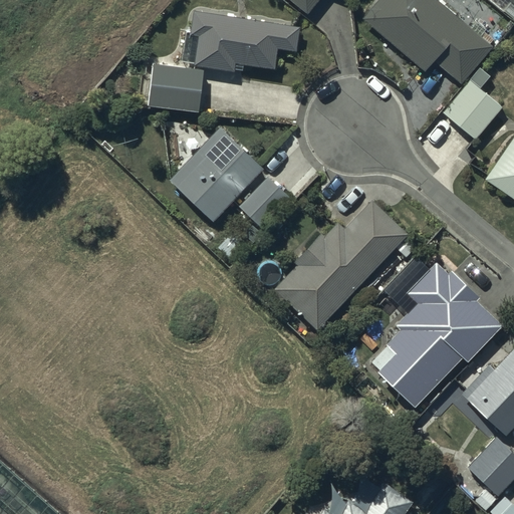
[(289,0),(306,13),(316,0),(289,0)]
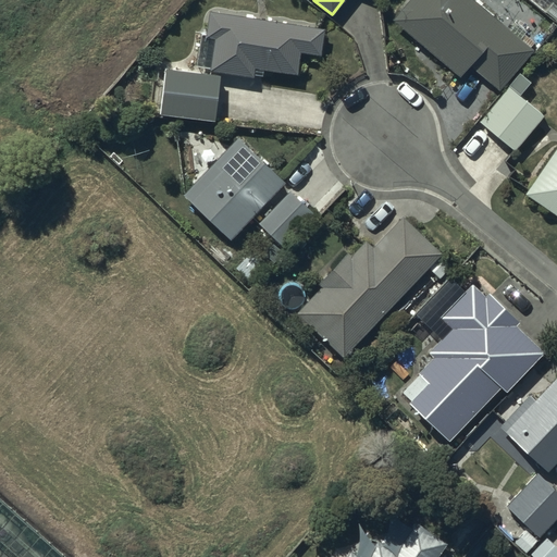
[(408,0),(393,19),(458,77),(469,64),(498,90),(534,50),(521,39),(527,32),(516,22),(509,29),(473,0),(408,0)]
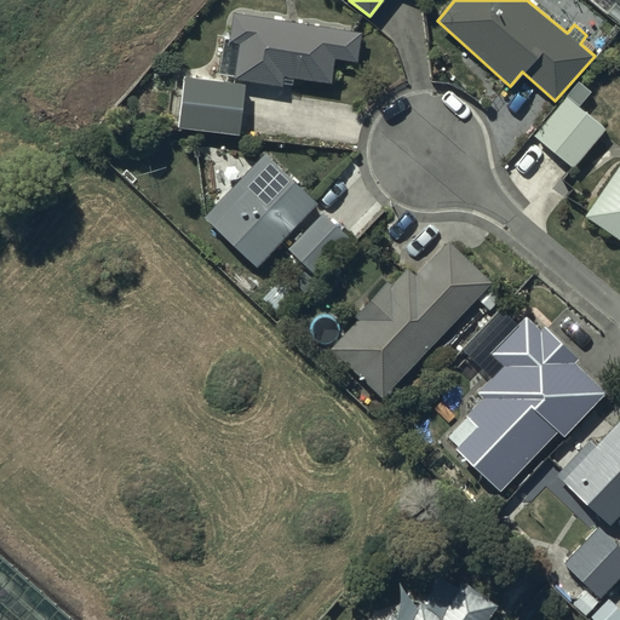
[(619,0),(589,0),(606,13),(607,12),(619,23),(619,0)]
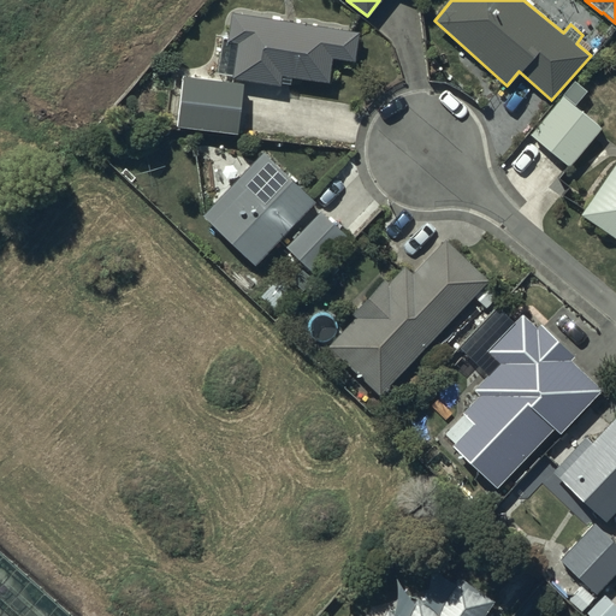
[(357,31),(231,13),(226,41),(236,42),(231,78),(279,84),(280,75),(329,82),(332,58),(354,60),(357,31)]
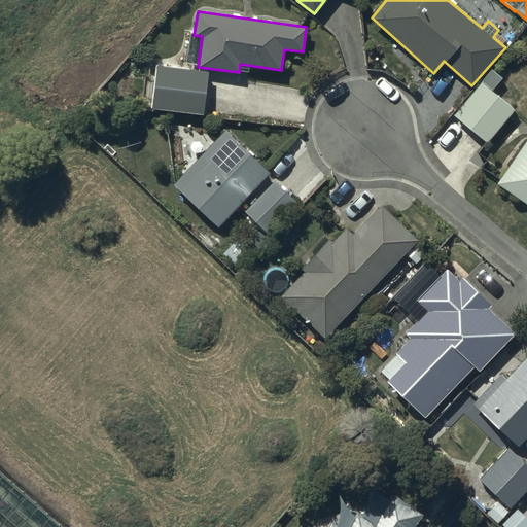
[(207,71),(155,65),(150,108),(202,114),(207,71)]
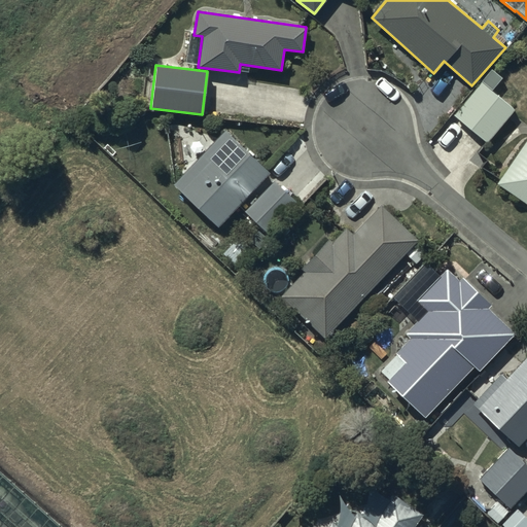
[(514,110),(482,81),(453,115),(486,142),(514,110)]
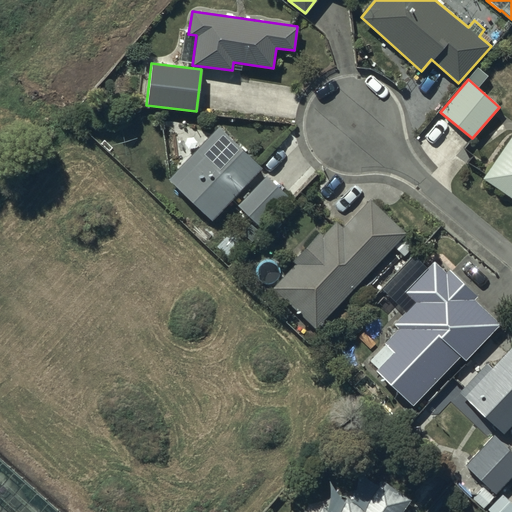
[(261,168),(218,126),(168,179),(211,221),(261,168)]
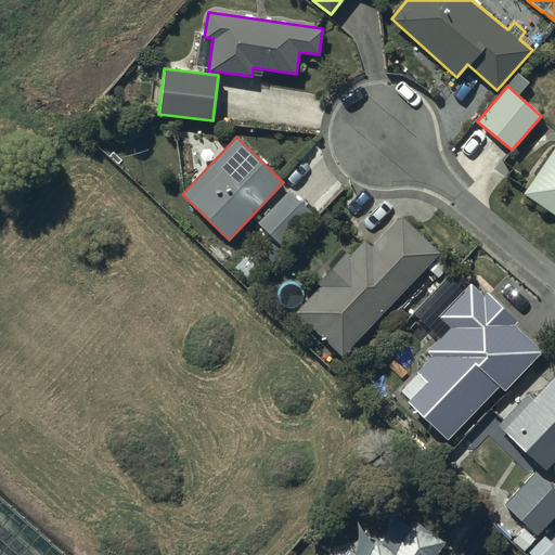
[(554,145),(524,193),(554,214),(554,145)]
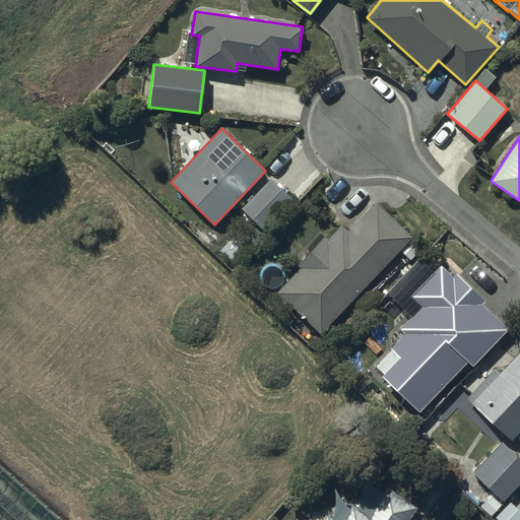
[(290,198),(270,178),(241,208),(262,228),(290,198)]
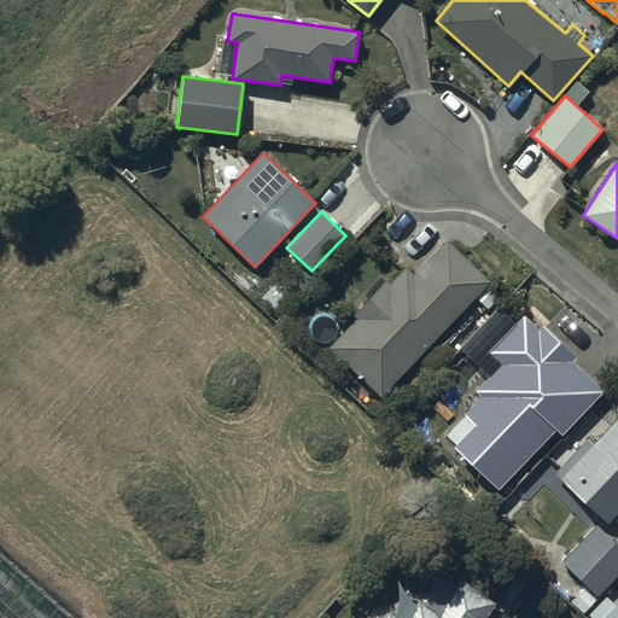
[(490,280),(447,242),(415,277),(404,267),(391,281),(388,278),(354,315),(357,318),(330,348),(340,359),(382,395),(490,280)]
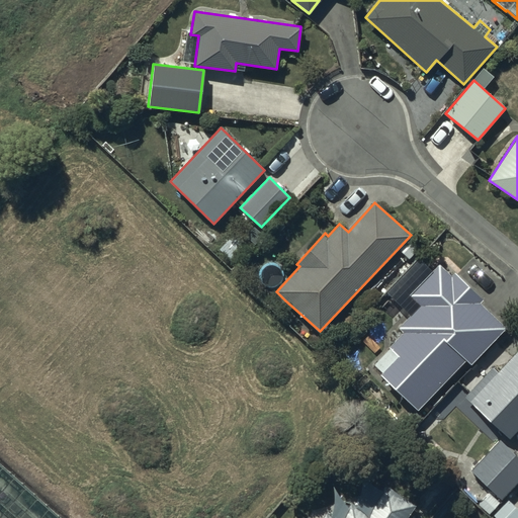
[(450,276),(439,265),(410,294),(420,306),(399,327),(404,332),(373,363),(382,372),(380,374),(417,412),(465,360),(470,364),(506,327),(479,303),(482,298),(454,272),(450,276)]
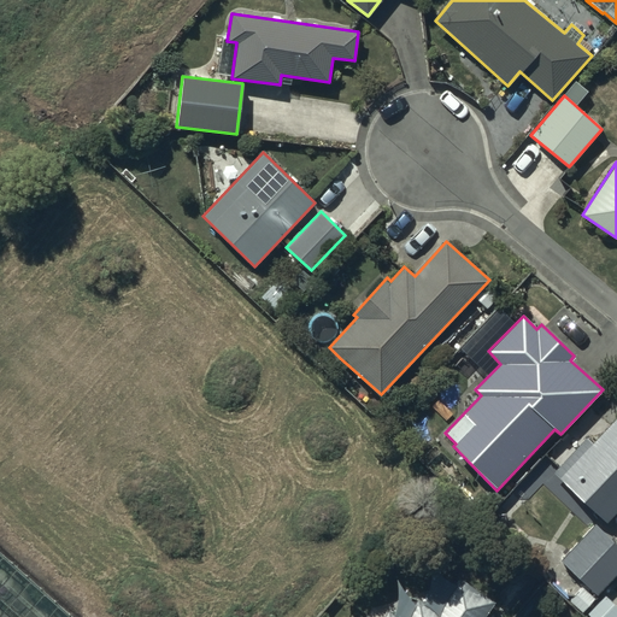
[(606,523),(616,511),(616,415),(593,441),(588,436),(553,472),(606,523)]
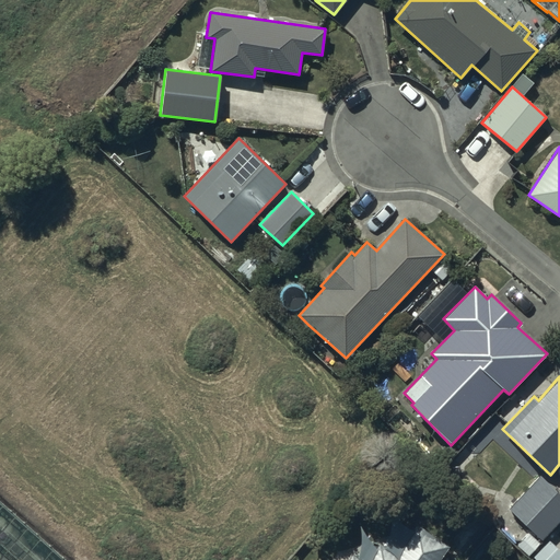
[(559,521),(559,493),(540,476),(509,509),(541,540),(559,521)]
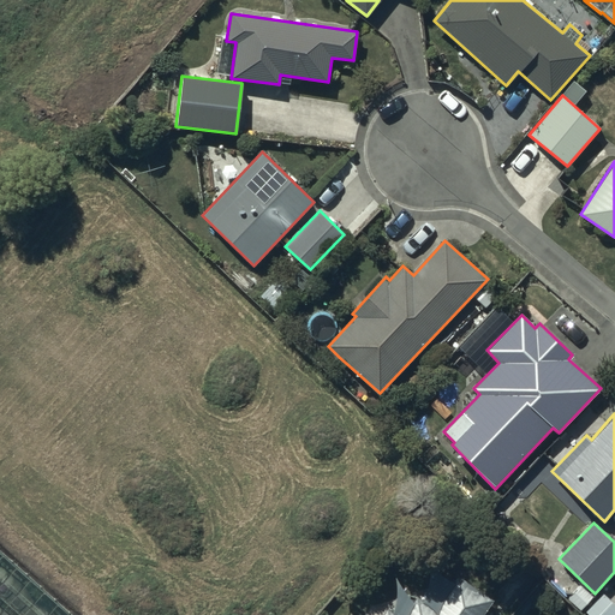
[(482,614),(493,599),(457,574),(434,608),(418,597),(405,614),(395,614),(386,609),(381,614),(482,614)]
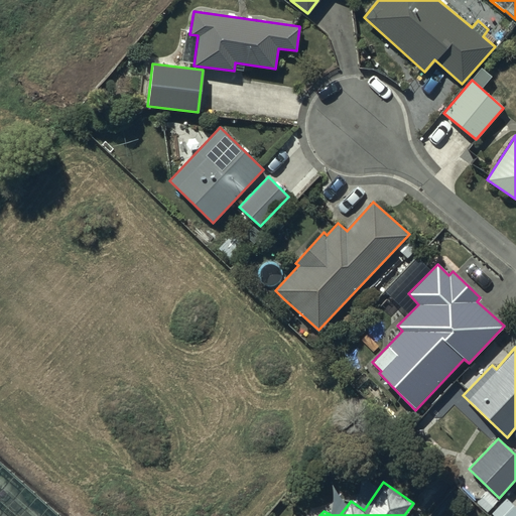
[(515,515),(515,507),(506,498),(491,513),(493,515),(515,515)]
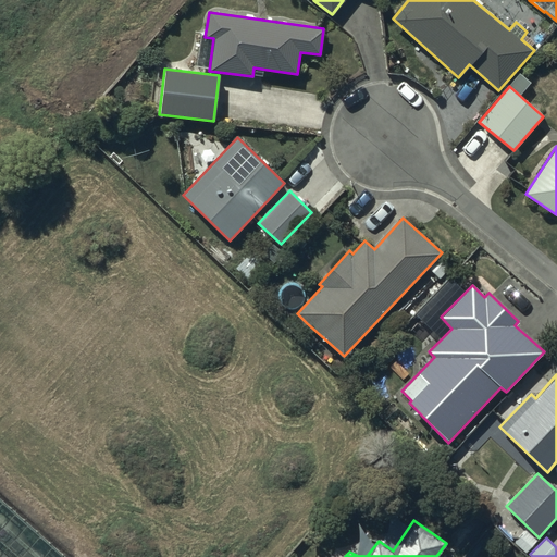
All buildings are outlined.
